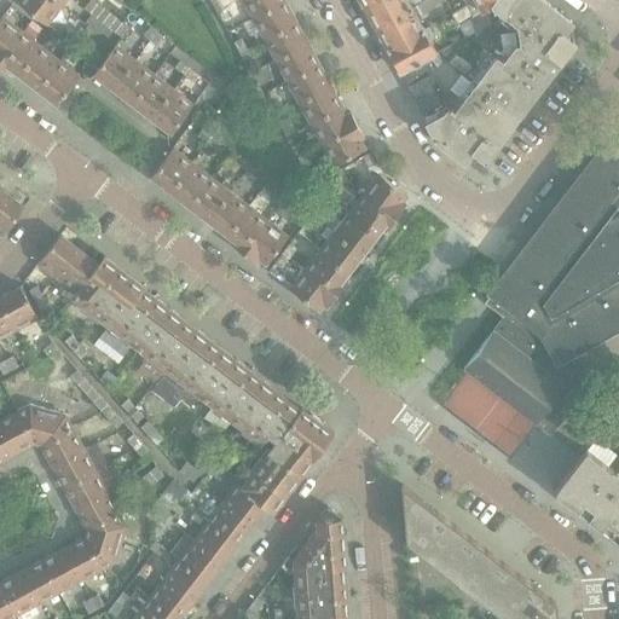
[(62,6),(55,0),(19,0),(17,5),(46,27),(62,6)]
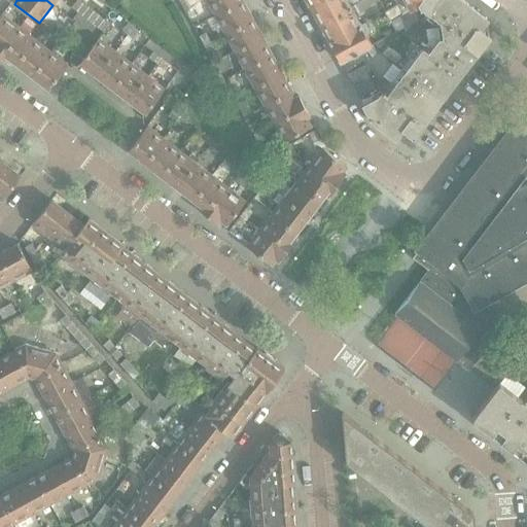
[(76,12),(83,4),(77,0),(71,8),(76,12)]
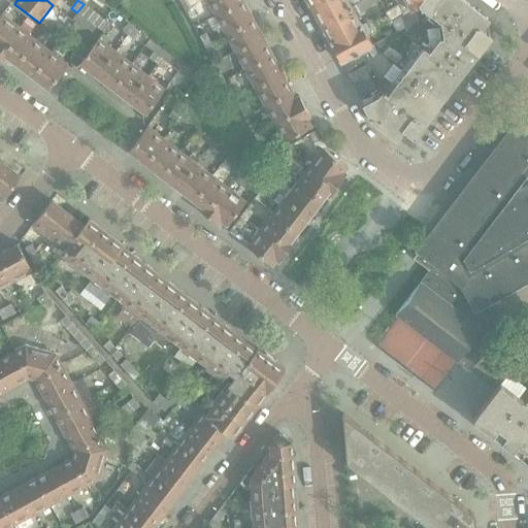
[(190,5),(187,0),(179,0),(184,8),(190,5)]
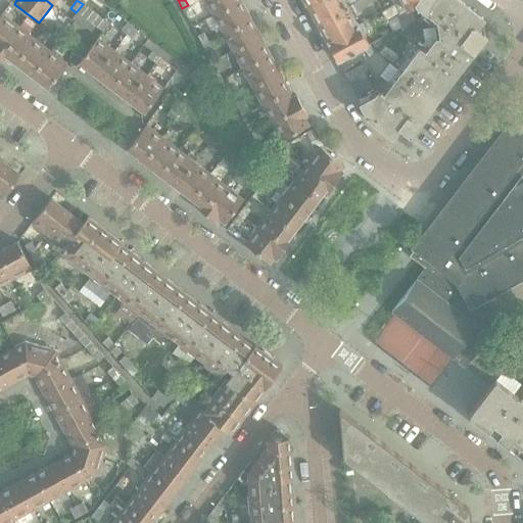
[(240,0),(239,0),(204,0),(210,10),(207,12),(202,4),(193,9),(194,12),(193,13),(188,5),(182,8),(192,27),(212,14),(240,0)]
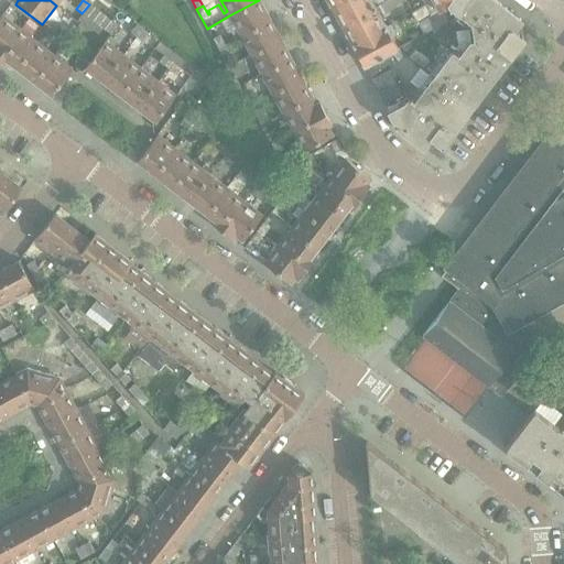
[(270,21),(259,0),(229,15),(240,36),(270,21)]
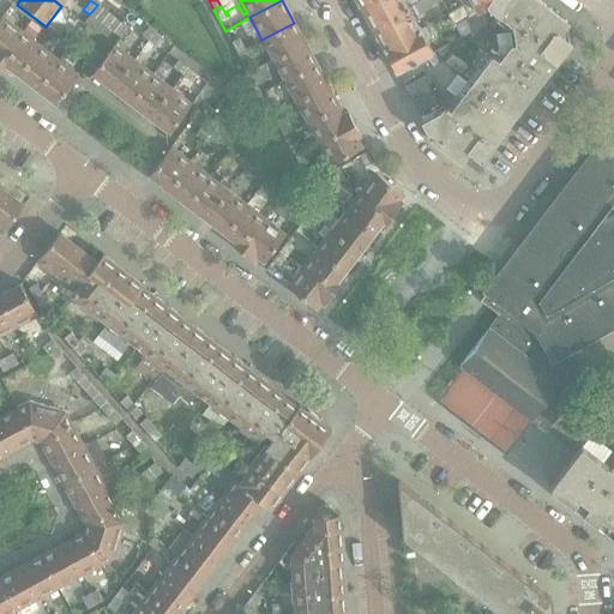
[(372,26),(408,6),(404,0),(372,0),(361,6),(372,26)]
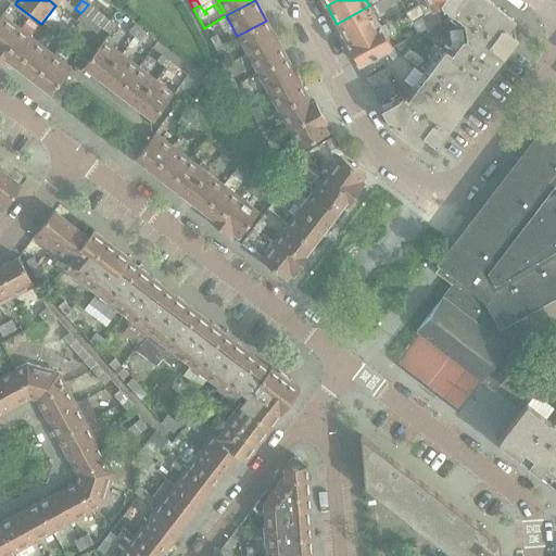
[(381,26),(376,16),(379,15),(378,14),(390,7),(386,0),(383,0),(370,8),(369,5),(337,24),(348,45),(381,26)]
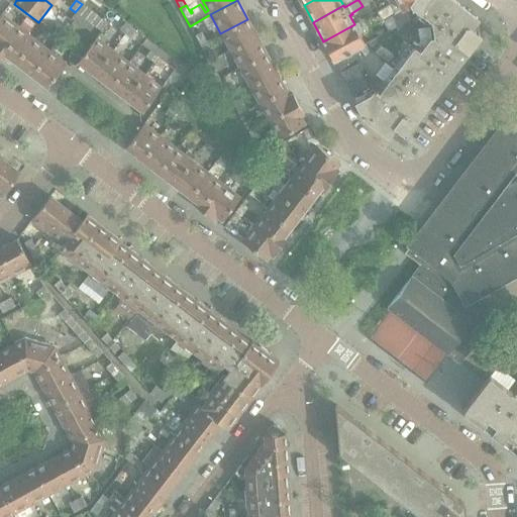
[(398,31),(416,0),(386,0),(390,5),(378,12),(383,22),(392,17),(398,31)]
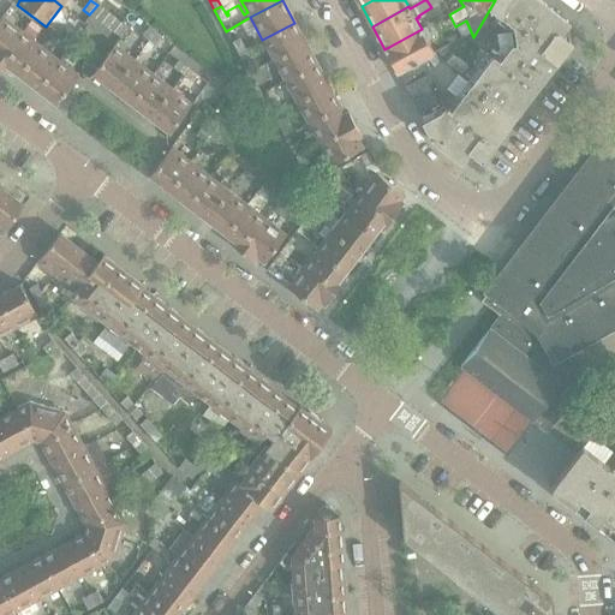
[(567,22),(538,0),(495,0),(473,37),(495,33),(495,34),(517,30),(537,27),(538,37),(559,34),(567,22)]
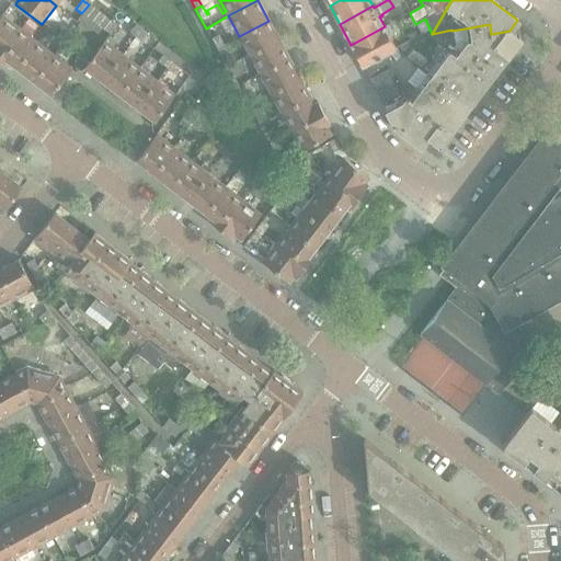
[(88,18),(94,9),(89,4),(81,13),(88,18)]
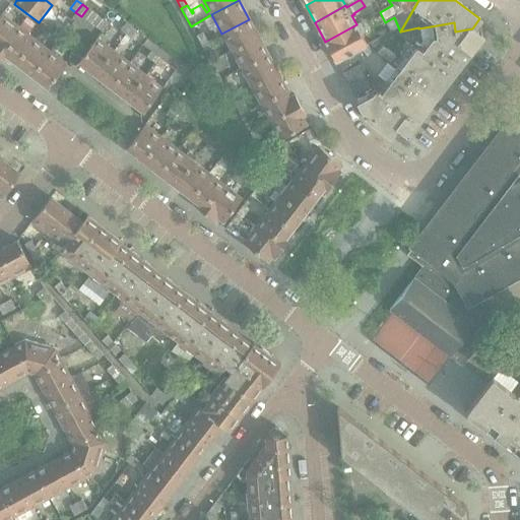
[(86,20),(92,12),(87,8),(81,16),(86,20)]
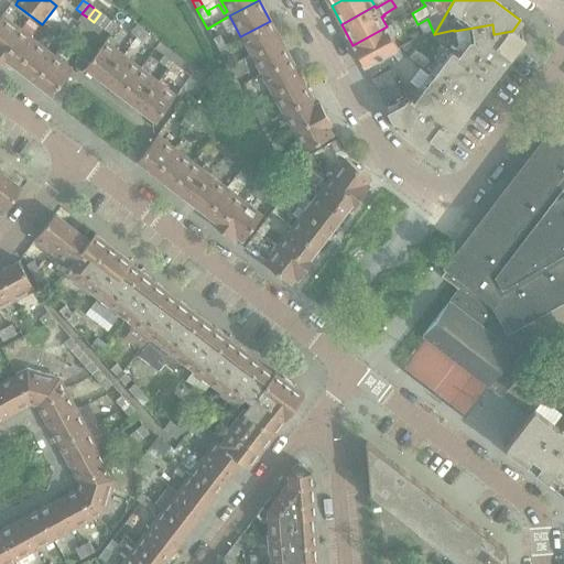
[(121,29),(129,19),(130,18),(119,10),(110,21),(111,22),(117,26),(121,29)]
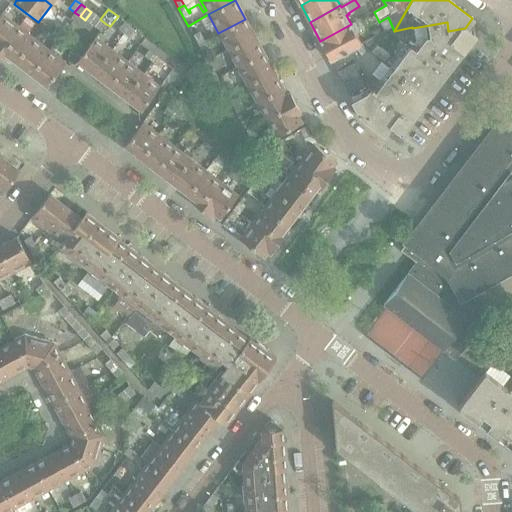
[(90,24),(96,16),(91,12),(85,20),(90,24)]
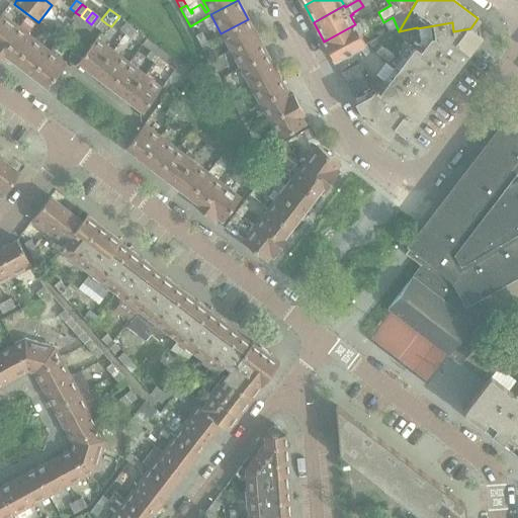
[(0,52),(19,27),(4,15),(1,14),(0,15),(0,52)]
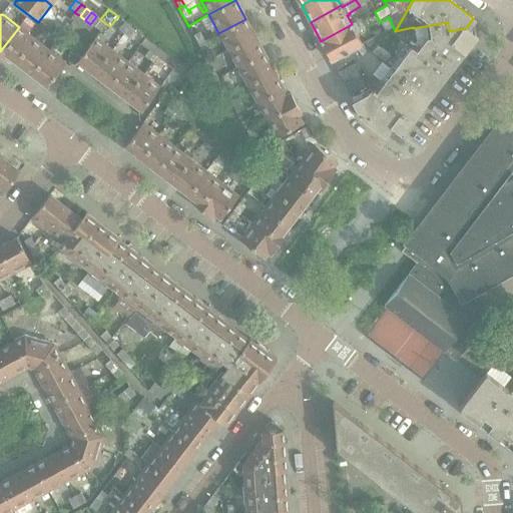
[(95,28),(101,20),(100,19),(96,16),(90,24),(95,28)]
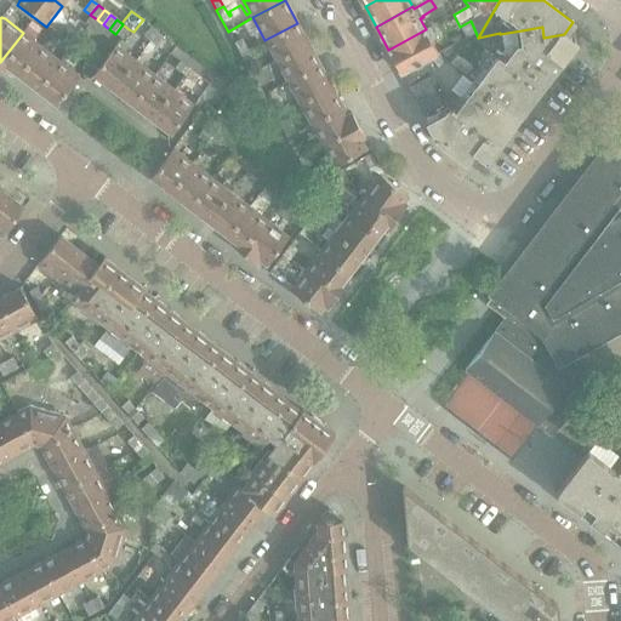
[(34,39),(40,29),(32,22),(24,32),(34,39)]
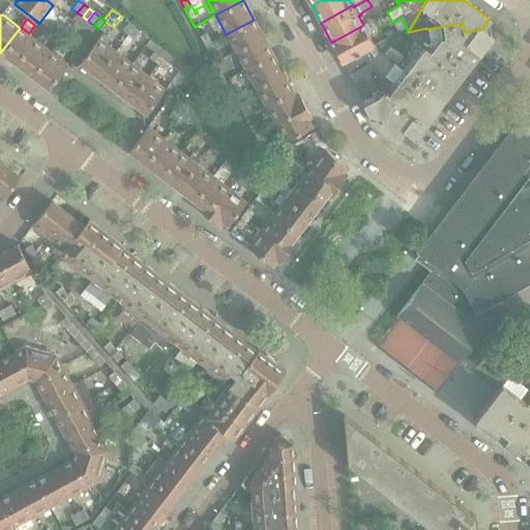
[(263,36),(254,20),(226,34),(236,52),(263,36)]
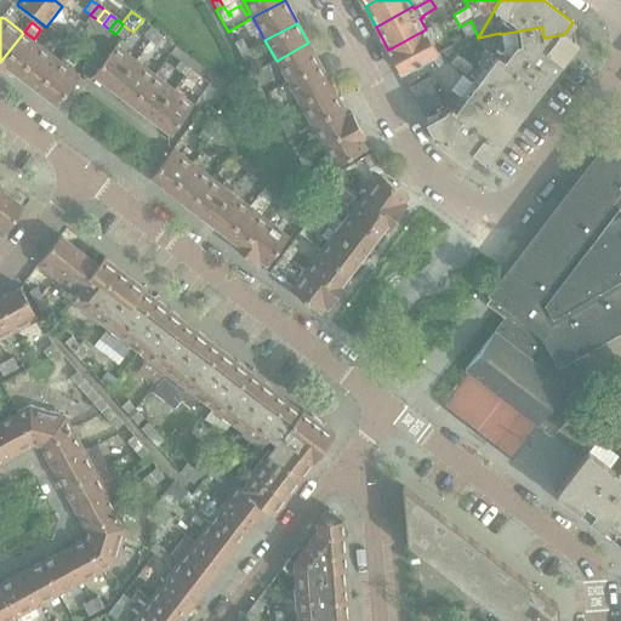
[(121,39),(129,29),(123,24),(115,34),(121,39)]
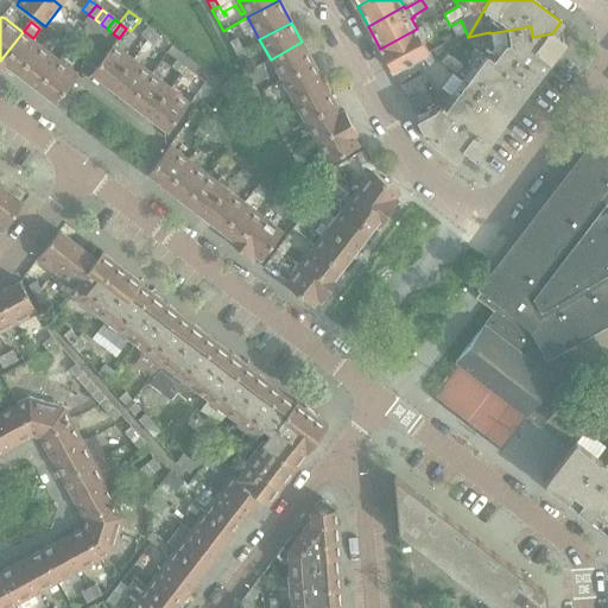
[(429,51),(423,39),(426,37),(420,26),(417,29),(380,49),(393,71),(420,56),(429,51)]
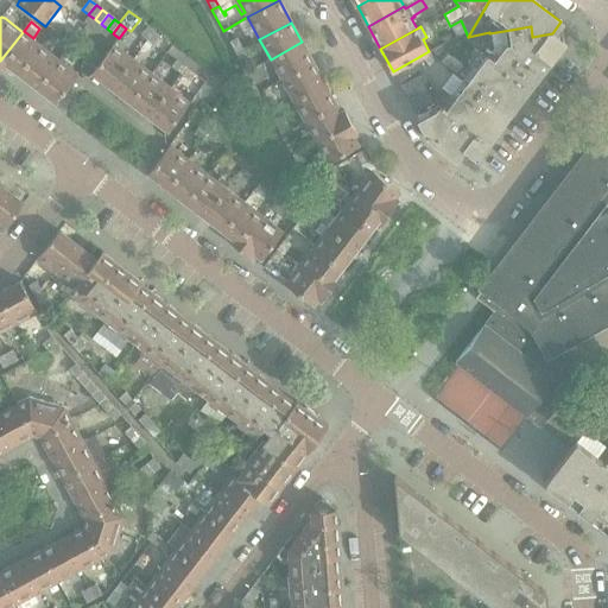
[(531,83),(563,42),(552,33),(532,37),(531,26),(511,30),(511,38),(496,56),(531,83)]
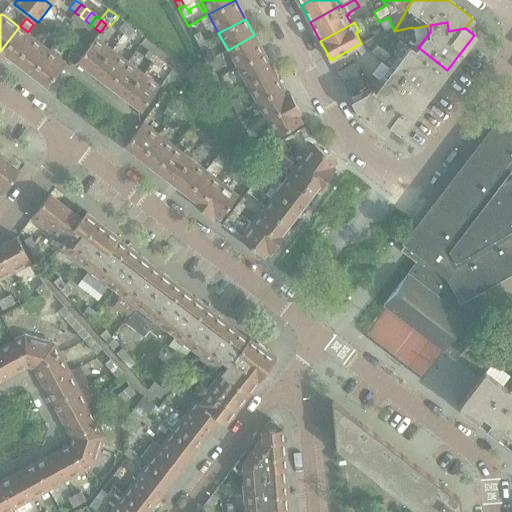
[(124,35),(130,27),(124,23),(118,31),(124,35)]
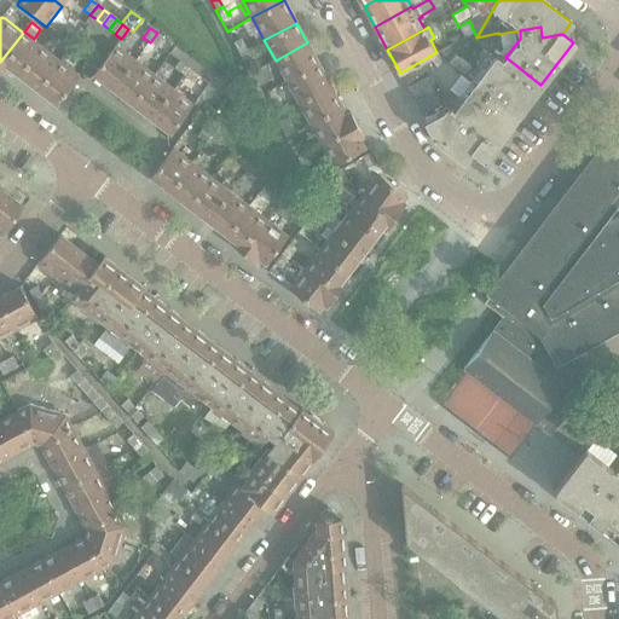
[(19,76),(41,47),(23,33),(0,62),(0,67),(10,75),(12,71),(19,76)]
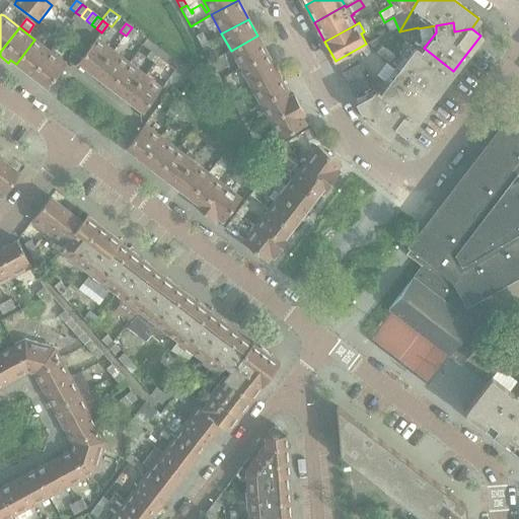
[(44,47),(34,40),(16,64),(31,76),(50,52),(51,53),(65,34),(57,27),(48,39),(50,40),(44,47)]
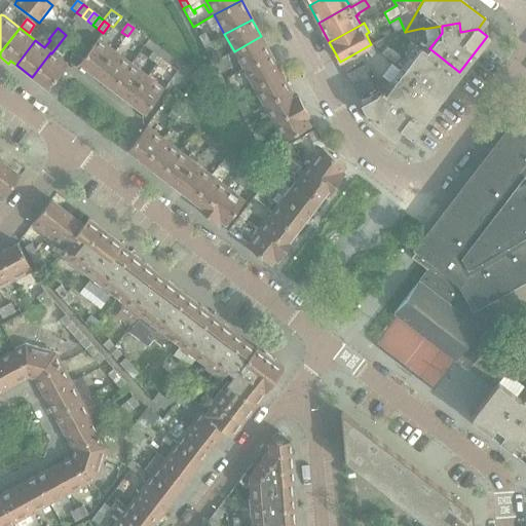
[(133,40),(139,32),(134,28),(127,36),(133,40)]
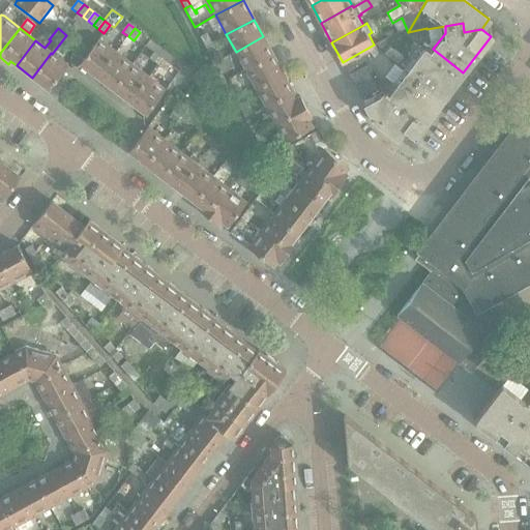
[(211,42),(206,34),(200,37),(205,47),(211,42)]
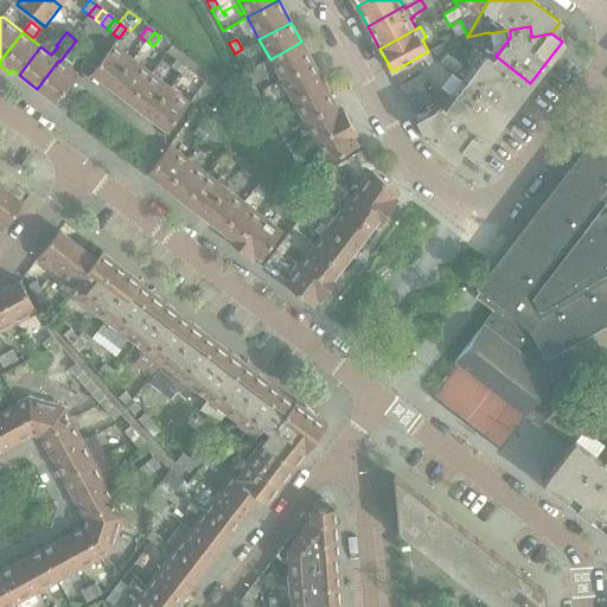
[(147,52),(152,46),(146,42),(141,49),(147,52)]
